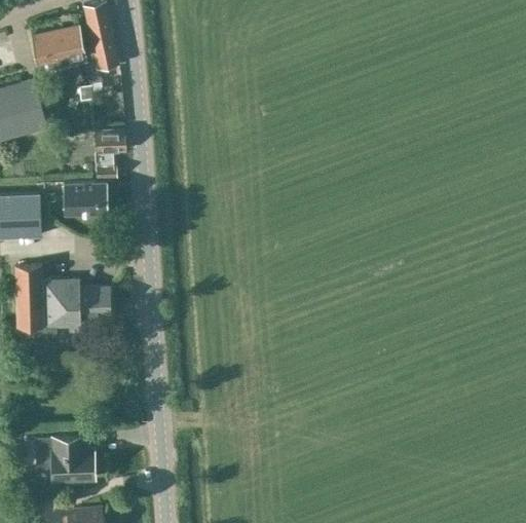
[(100,70),(121,65),(106,2),(83,7),(91,47),(83,48),(79,26),(31,36),(37,67),(44,65),(46,72),(49,75),(50,74),(63,72),(62,70),(87,64),(92,85),(103,82),(100,70)]
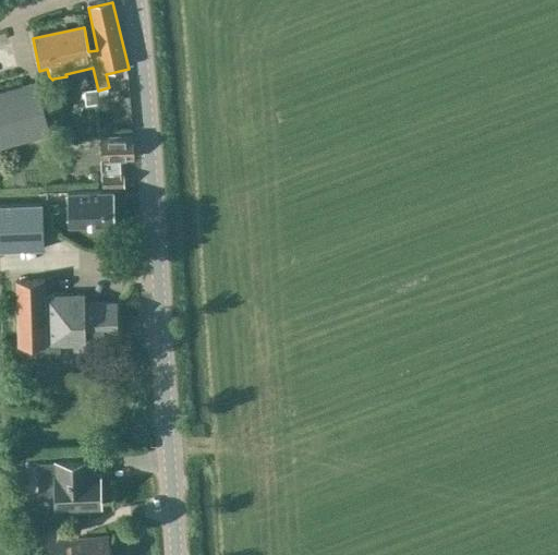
[(0,147),(49,134),(37,83),(0,93),(0,147)]
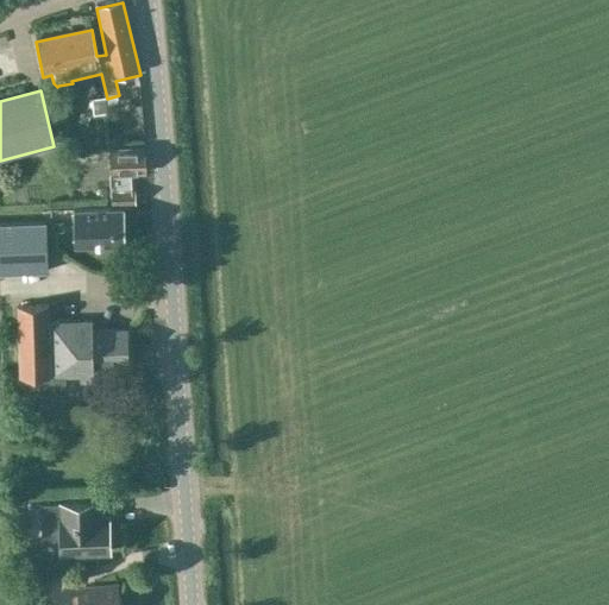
[(108,117),(106,101),(92,102),(94,119),(108,117)]
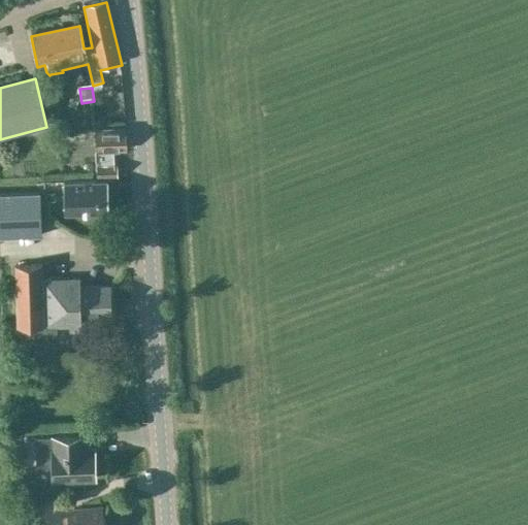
[(111,154),(126,153),(125,131),(95,132),(96,161),(97,181),(118,179),(118,166),(112,167),(111,154)]
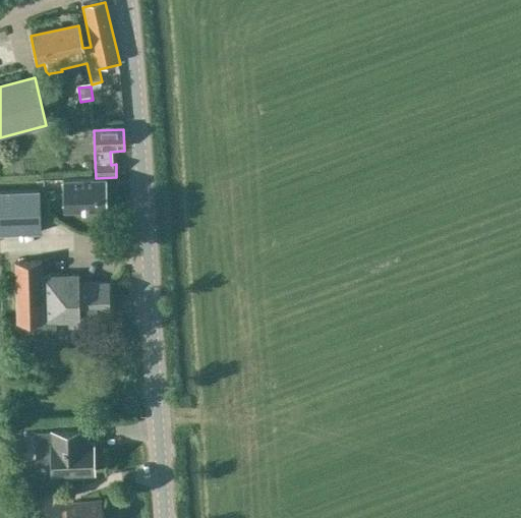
[(64,214),(107,212),(106,180),(63,182),(64,214)]
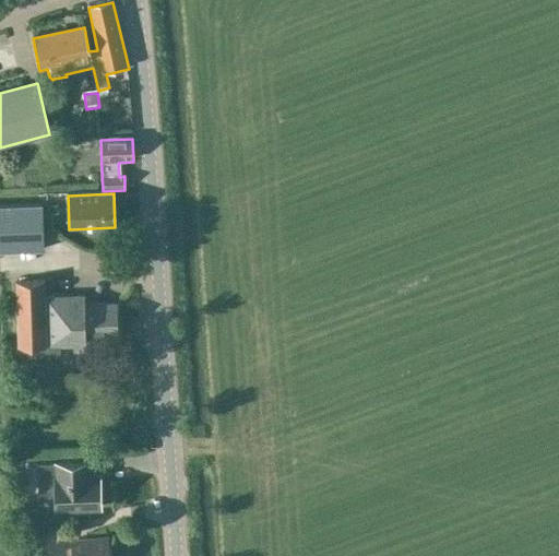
[(0,255),(44,252),(43,205),(0,206),(0,255)]
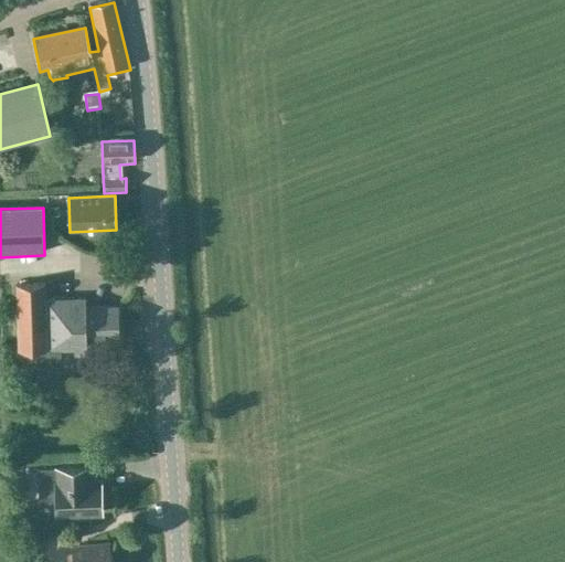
[(118,341),(118,309),(86,310),(85,299),(46,301),(45,285),(16,287),(19,352),(43,352),(43,362),(61,361),(61,351),(74,351),(74,359),(87,358),(86,342),(118,341)]
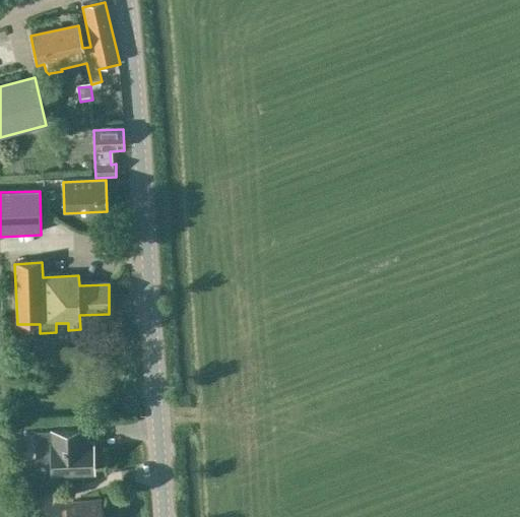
[(95,476),(94,442),(85,443),(84,430),(51,432),(51,433),(35,434),(36,464),(51,464),(51,478),(95,476)]
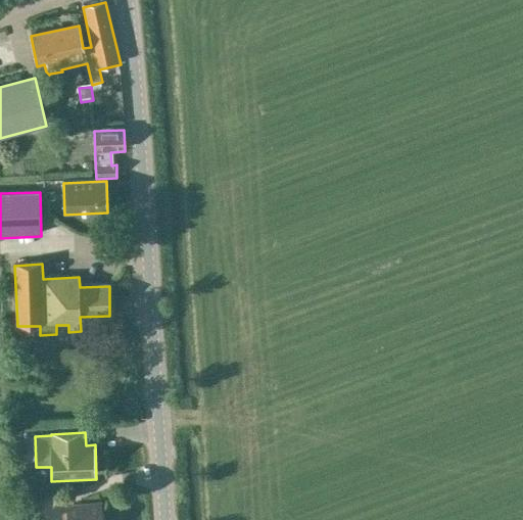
[(102,519),(101,504),(67,508),(68,519),(102,519)]
